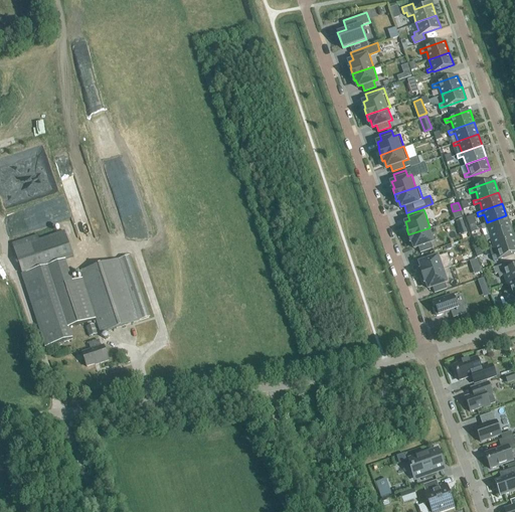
[(506,215),(487,222),(481,224),(482,227),(488,225),(491,233),(510,226),(506,215)]
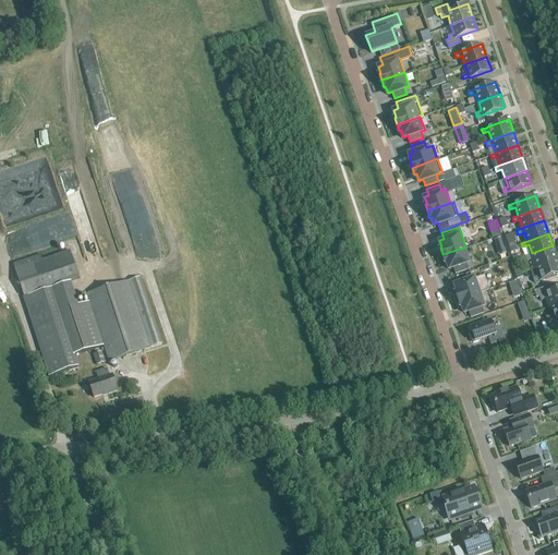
[(494,238),(497,246),(505,243),(501,234),(494,238)]
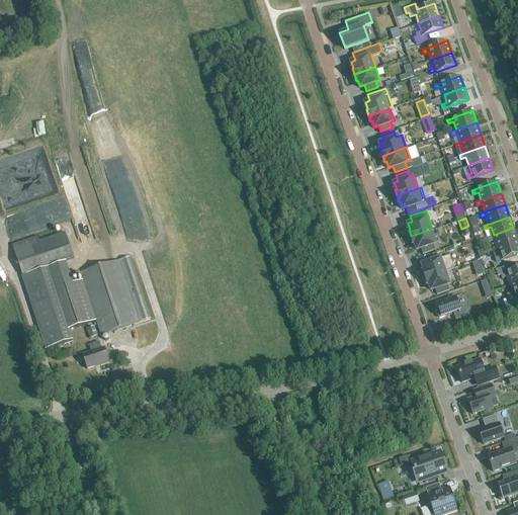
[(513,228),(494,235),(488,237),(490,241),(495,239),(498,247),(517,240),(513,228)]
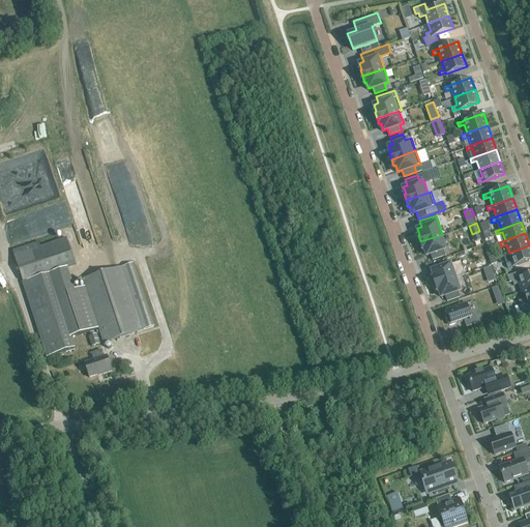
[(444,247),(440,235),(420,241),(422,249),(424,247),(427,254),(431,253),(433,259),(445,255),(443,249),(444,247)]
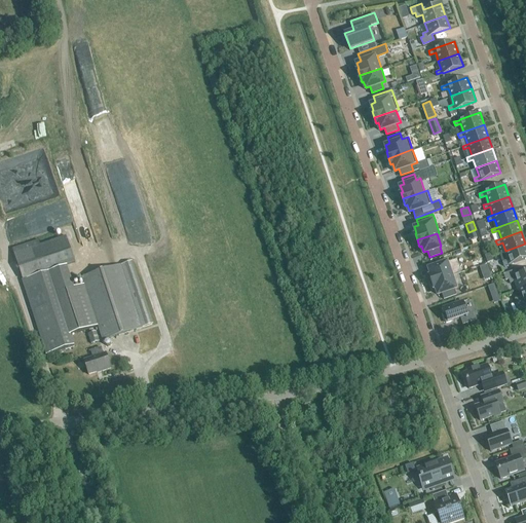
[(66,234),(40,243),(38,237),(12,247),(14,252),(23,277),(75,260),(66,234)]
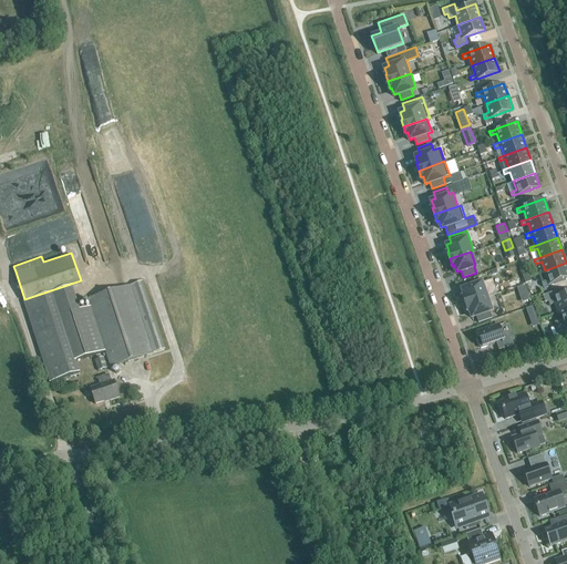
[(566,277),(566,264),(566,263),(545,270),(548,279),(542,282),(543,285),(549,283),(549,284),(566,277)]
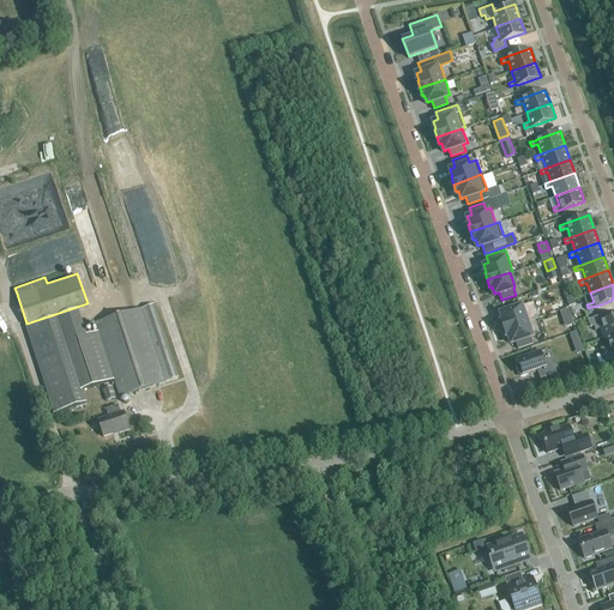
[(77,309),(26,325),(54,412),(86,403),(82,387),(114,376),(120,394),(179,375),(155,301),(96,320),(98,328),(85,332),(77,309)]
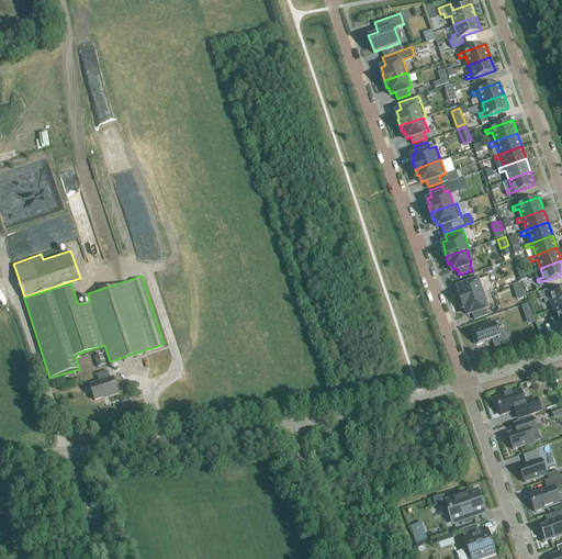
[(463,284),(458,286),(461,293),(459,293),(461,300),(484,292),(480,278),(475,280),(463,284)]
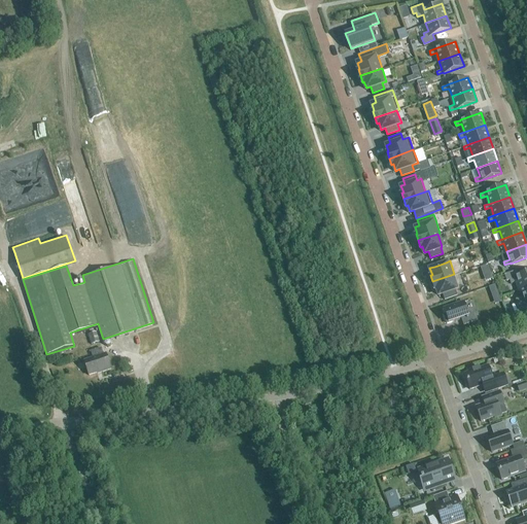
[(516,269),(504,273),(506,279),(510,278),(511,282),(517,280),(519,288),(526,285),(526,271),(518,275),(516,269)]
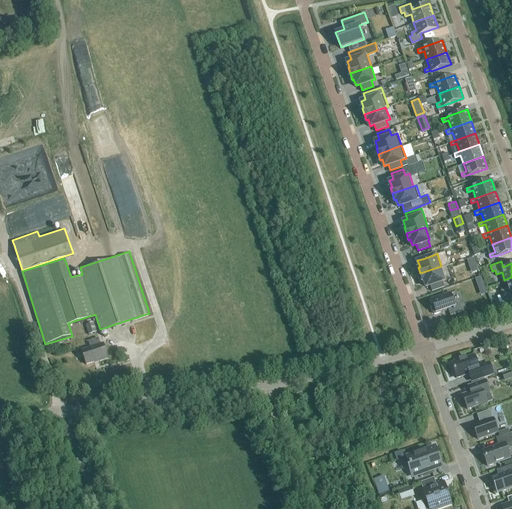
[(446,278),(441,266),(420,273),(423,280),(424,279),(426,285),(430,284),(432,290),(444,286),(442,280),(446,278)]
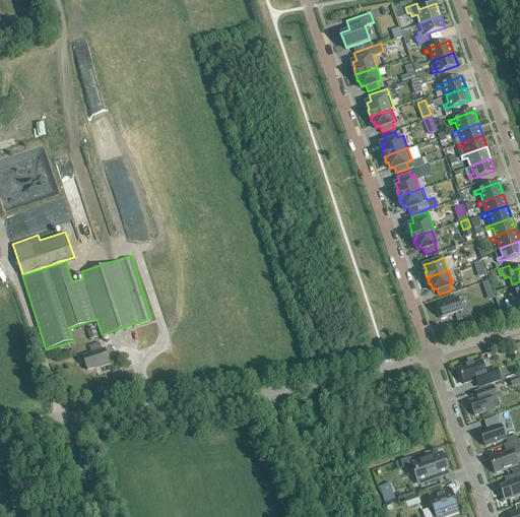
[(490,278),(482,280),(484,287),(492,285),(490,278)]
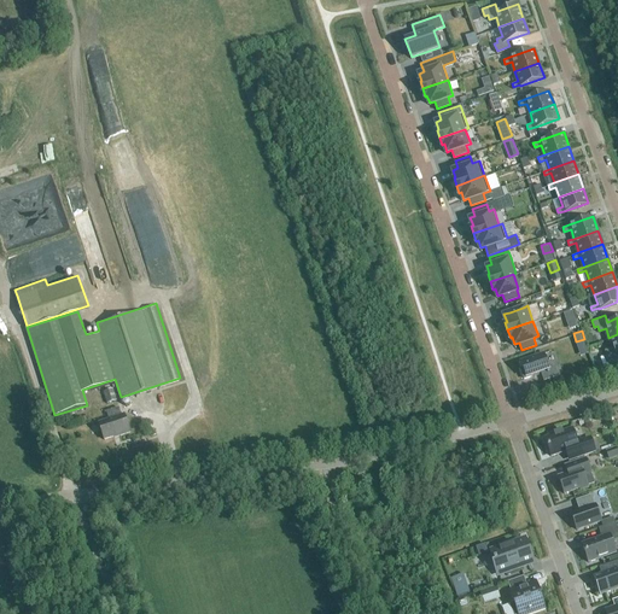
[(617,350),(617,334),(608,338),(612,348),(606,350),(607,354),(604,355),(606,362),(617,357),(617,352),(617,351),(617,350)]
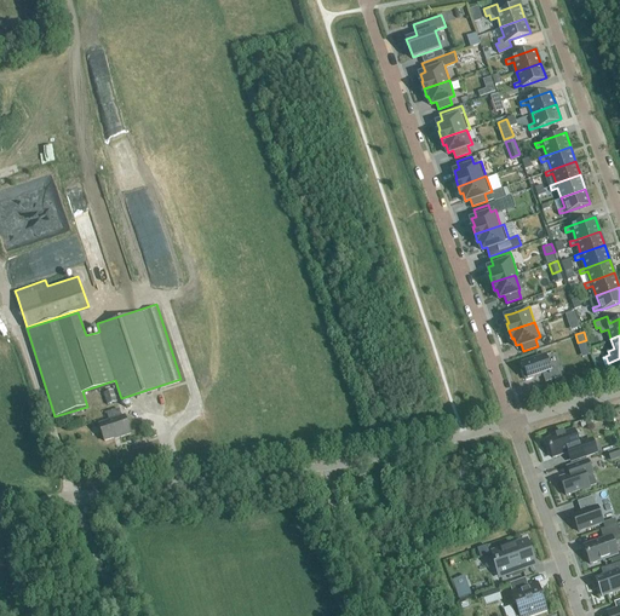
[(524,368),(522,368),(526,378),(543,372),(546,380),(560,375),(556,367),(551,368),(545,353),(522,361),(524,368)]
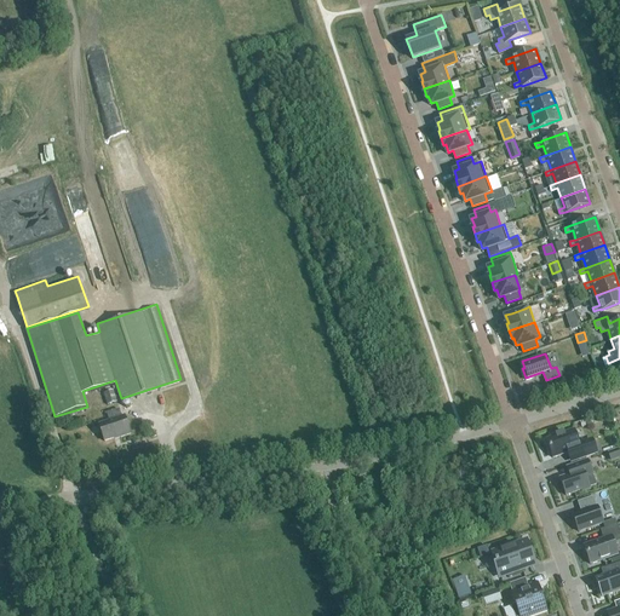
[(118,399),(114,387),(103,391),(108,403),(118,399)]
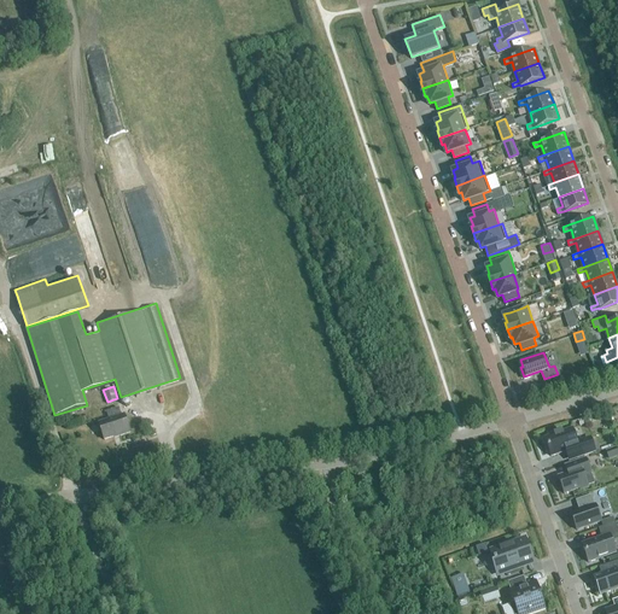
[(118,405),(112,407),(106,409),(109,417),(99,421),(104,437),(120,432),(120,433),(129,430),(124,413),(121,414),(118,405)]
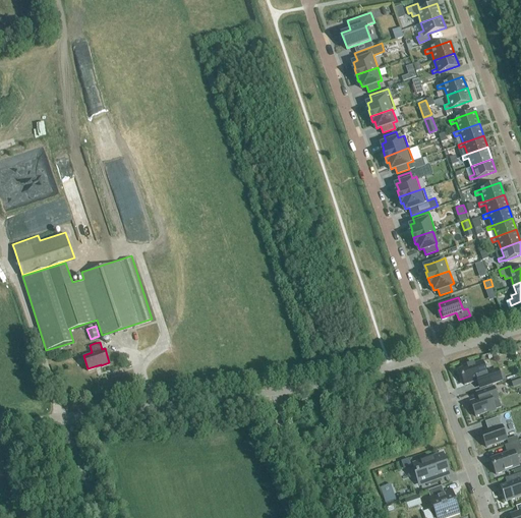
[(487,375),(482,359),(474,362),(467,364),(467,365),(459,367),(465,384),(476,379),(479,388),(502,380),(499,370),(487,375)]
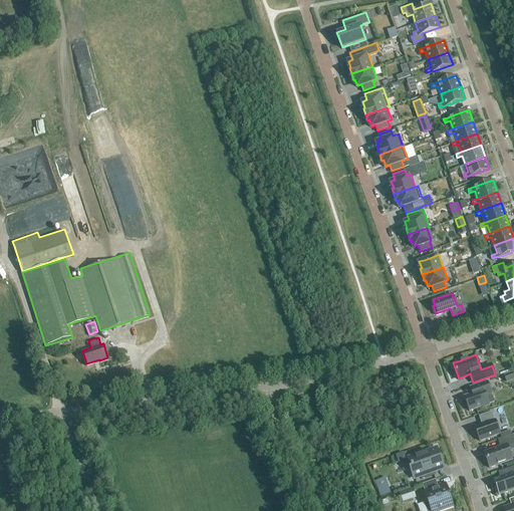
[(513,369),(504,373),(507,380),(513,377),(513,369)]
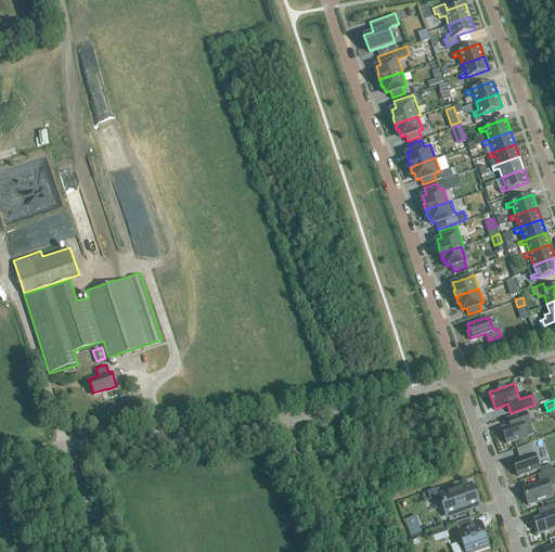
[(531,424),(526,410),(507,416),(510,424),(502,426),(507,443),(521,437),(521,438),(528,436),(528,435),(533,433),(531,424)]
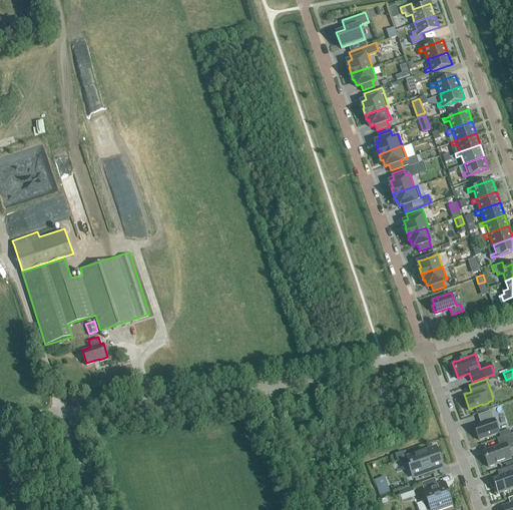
[(491,410),(478,414),(481,422),(474,425),(479,439),(499,432),(494,418),(491,410)]
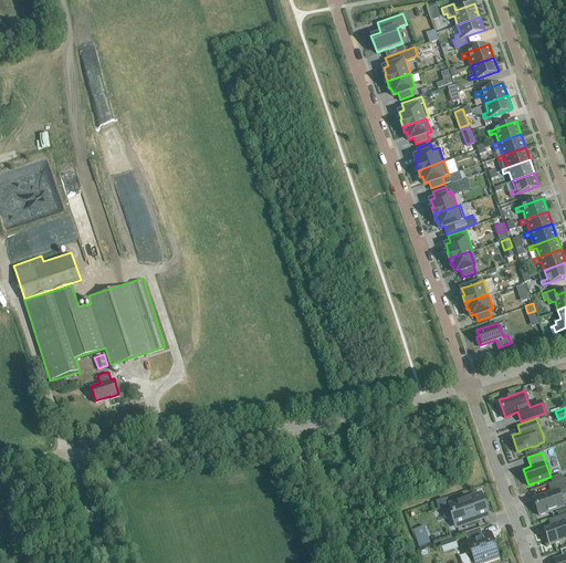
[(551,491),(533,497),(540,513),(564,506),(561,494),(565,492),(565,483),(564,477),(548,482),(551,491)]
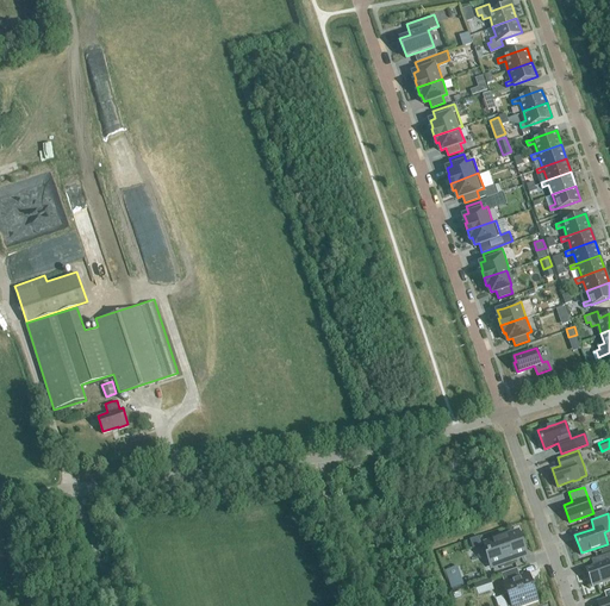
[(518,529),(484,541),(492,564),(499,562),(500,566),(517,560),(526,557),(522,544),(523,544),(518,529)]
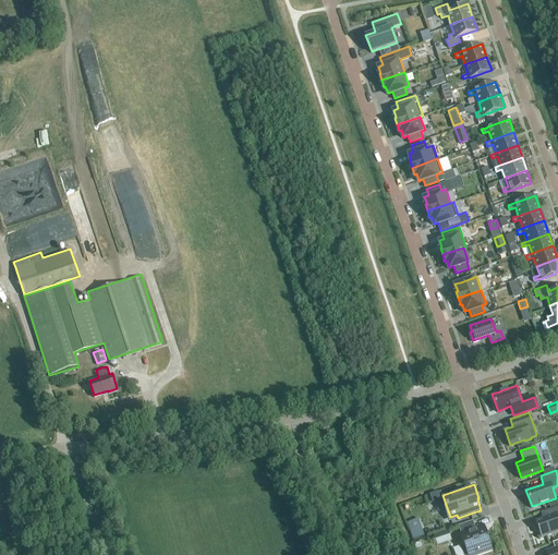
[(555,514),(536,520),(542,535),(557,529),(557,506),(553,508),(555,514)]
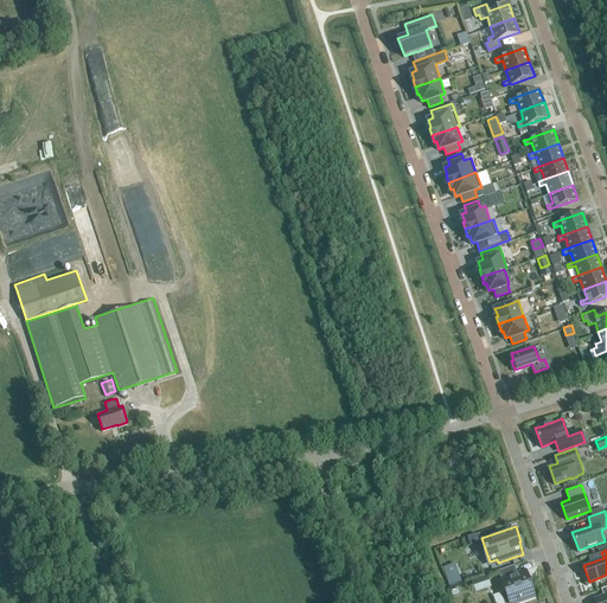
[(460,571),(448,575),(451,583),(462,579),(460,571)]
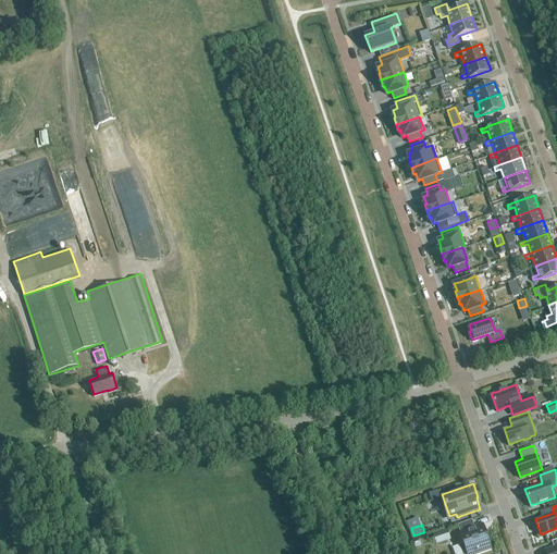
[(468,552),(468,553),(469,553),(491,546),(485,529),(482,531),(480,526),(480,525),(460,531),(463,542),(460,543),(465,553),(468,552)]
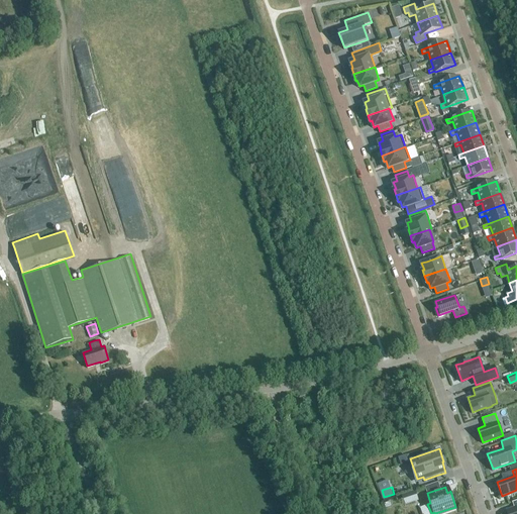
[(416,489),(402,493),(406,504),(419,499),(416,489)]
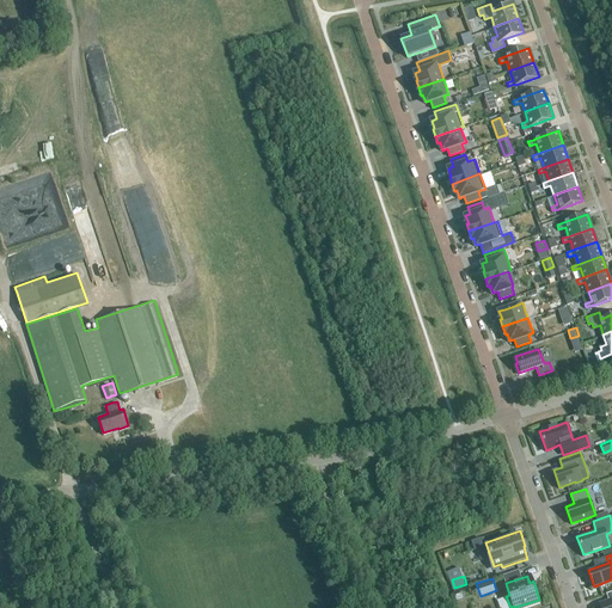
[(611,607),(611,597),(600,602),(601,607),(611,607)]
